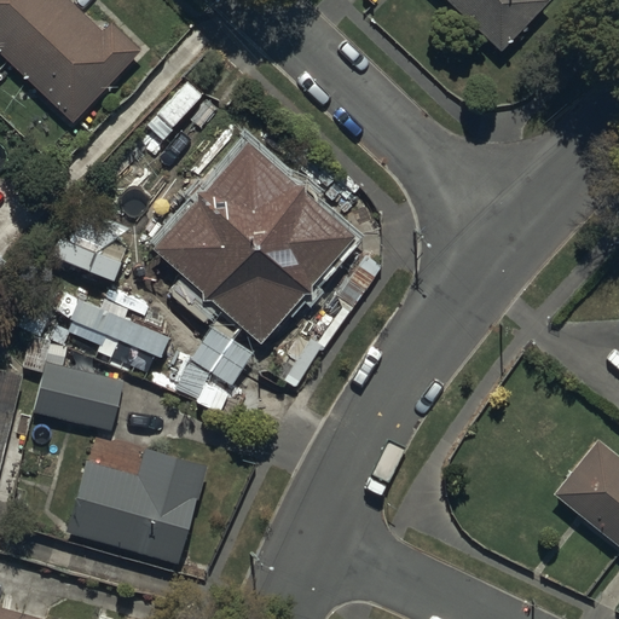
[(0,0),(0,52),(69,119),(139,46),(113,19),(102,32),(68,0),(0,0)]
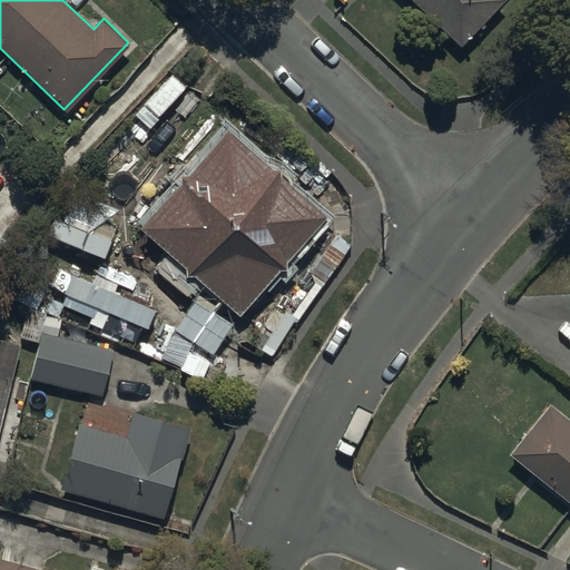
[(505,2),(503,0),(412,0),(463,47),(505,2)]
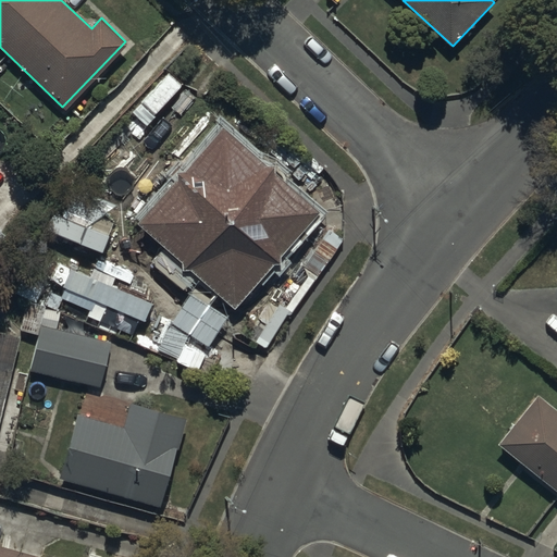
[(220,126),(135,221),(234,309),(319,213),(220,126)]
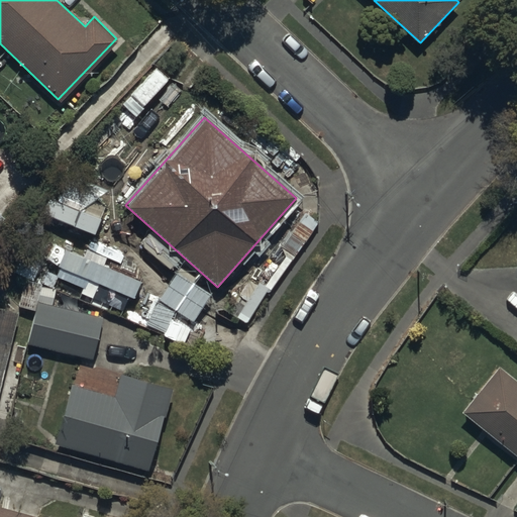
[(139,280),(54,245),(45,264),(131,299),(139,280)]
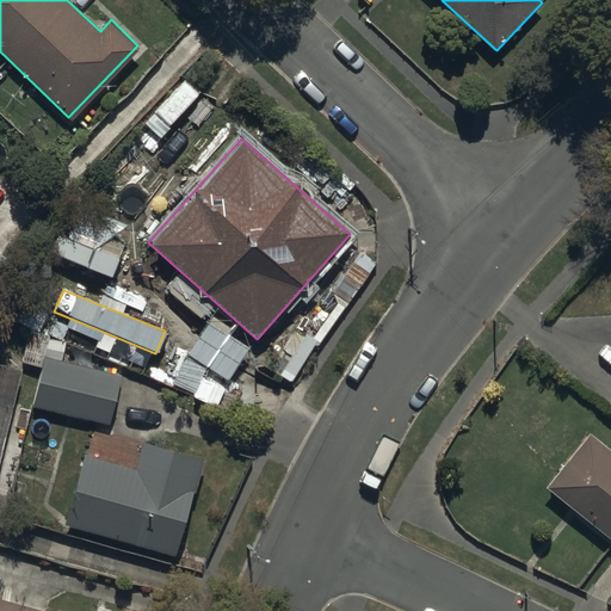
[(49,339),(31,406),(109,426),(122,376),(61,360),(66,344),(49,339)]
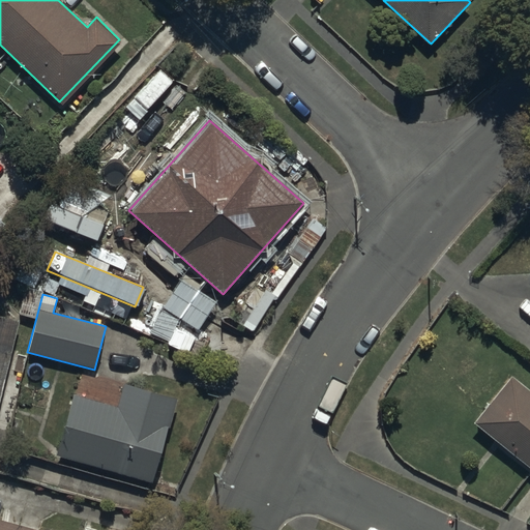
[(22,322),(0,315),(0,423),(9,427),(22,385),(5,380),(22,322)]
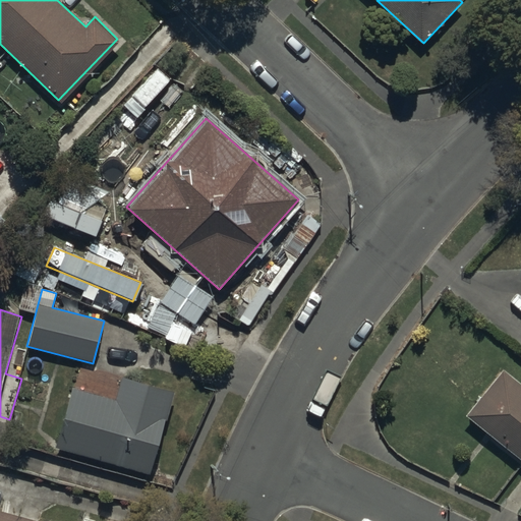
[(520,385),(503,370),(467,415),(520,459),(520,385)]
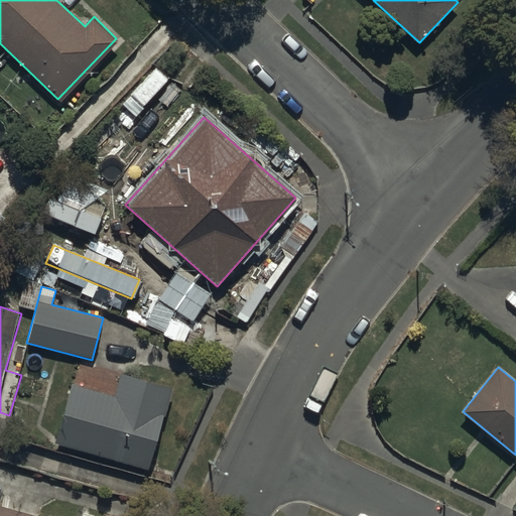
[(71,383),(53,443),(146,470),(169,389),(118,374),(112,394),(71,383)]
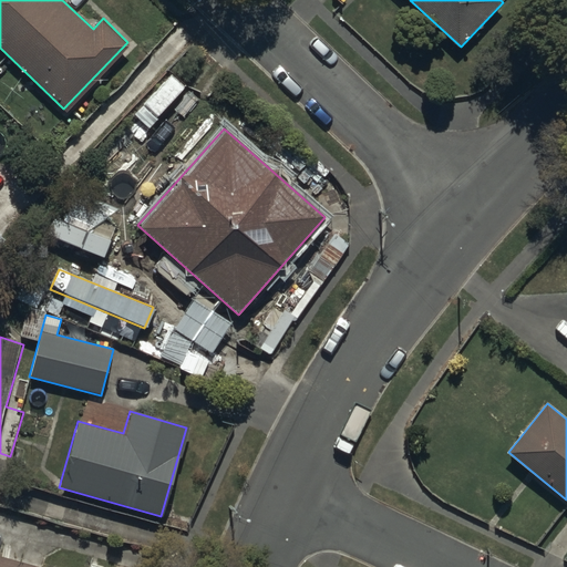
[(106,566),(90,563),(88,566),(38,566),(0,557),(0,566),(106,566)]
